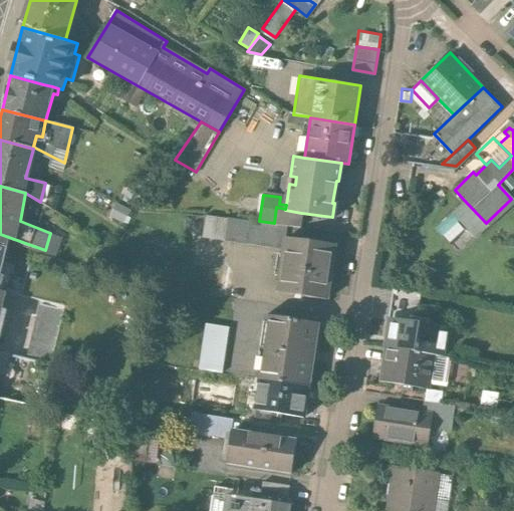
[(486,223),(464,200),(436,226),(444,235),(460,220),(473,234),(486,223)]
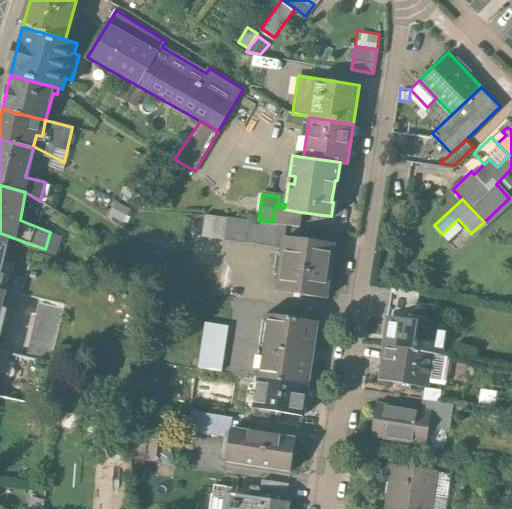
[(127,208),(116,203),(111,213),(122,218),(127,208)]
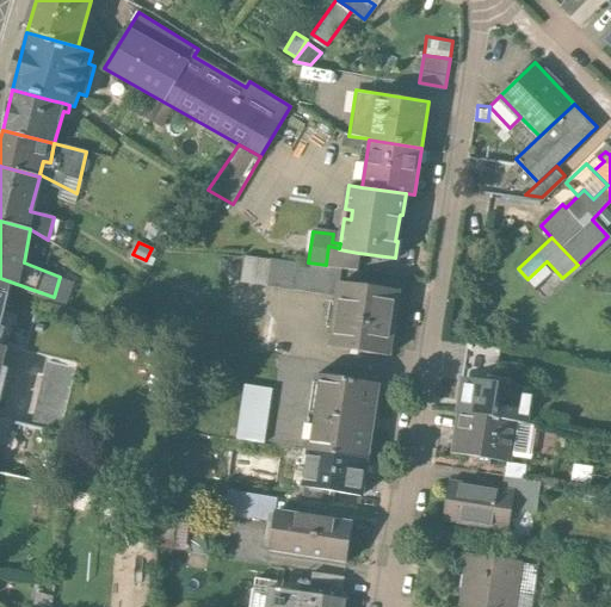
[(358,253),(339,249),(339,248),(328,246),(326,265),(343,267),(356,268),(358,253)]
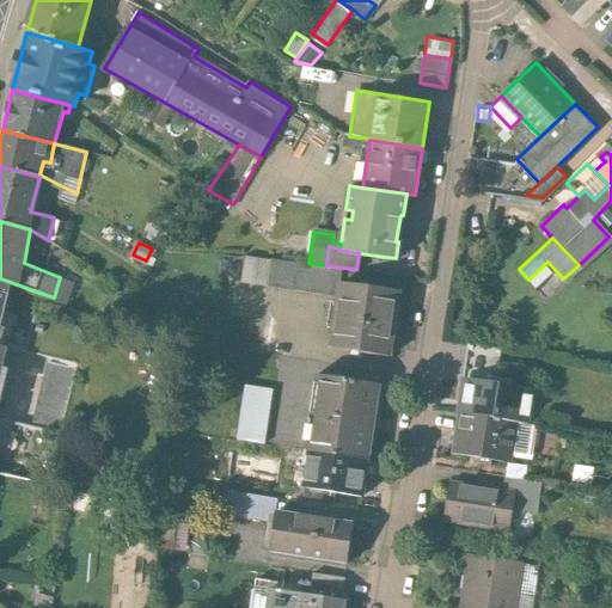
[(255,282),(258,256),(245,253),(242,280),(255,282)]
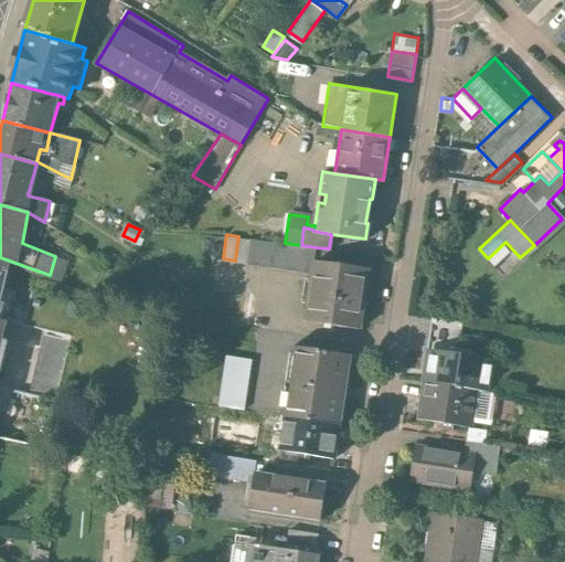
[(247,262),(251,237),(238,236),(235,261),(247,262)]
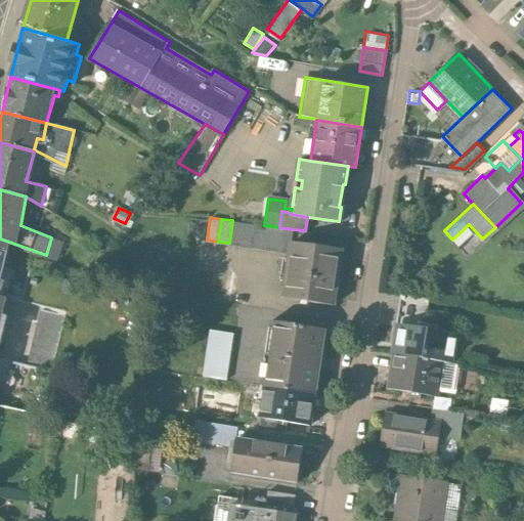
[(254,247),(257,224),(232,220),(229,243),(254,247)]
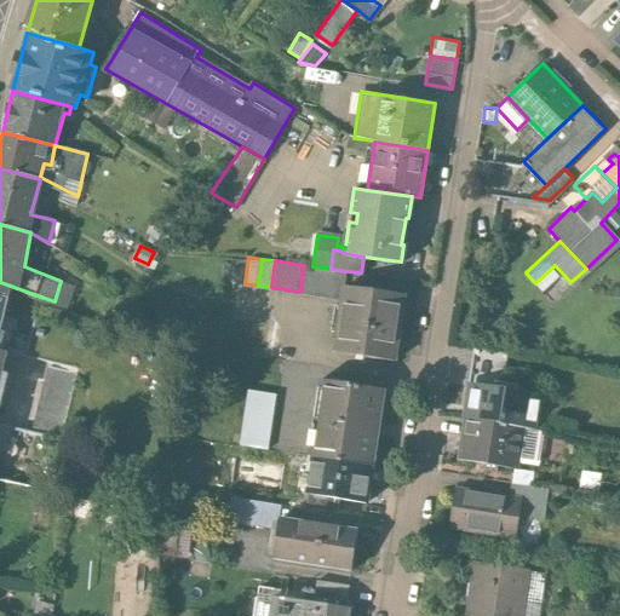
[(313,266),(304,265),(300,292),(344,298),(346,286),(345,285),(348,271),(331,269),(313,266)]
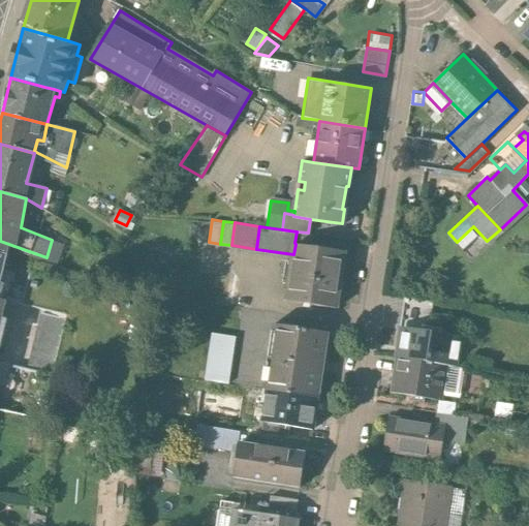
[(345,250),(296,244),(293,254),(287,299),(337,306),(345,250)]
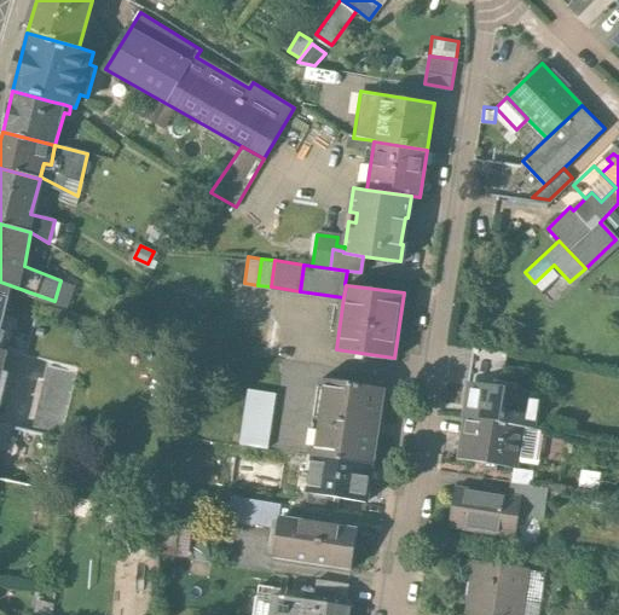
[(38,303),(9,296),(5,313),(19,317),(16,331),(29,335),(38,303)]
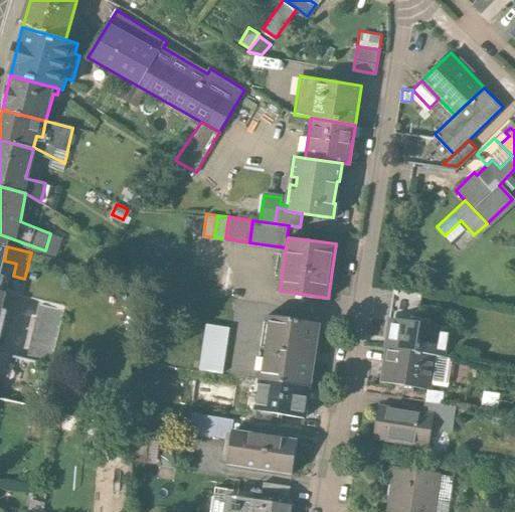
[(395,290),(392,312),(418,316),(421,294),(395,290)]
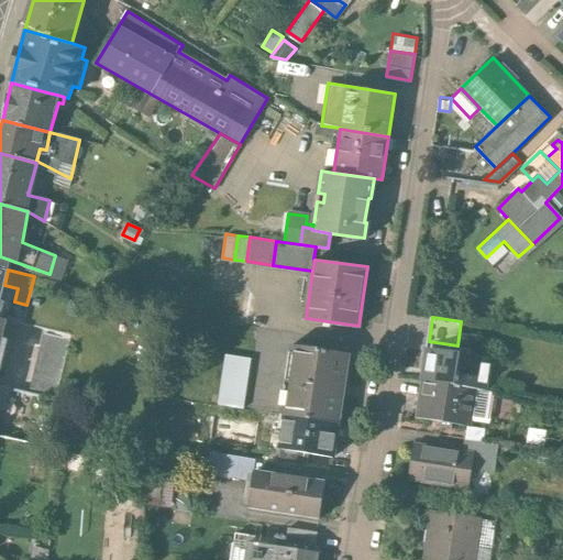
[(72,337),(45,331),(32,392),(58,397),(72,337)]
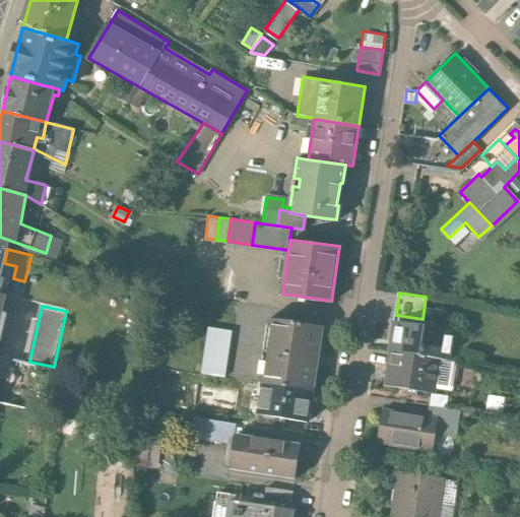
[(423,319),(396,315),(391,349),(436,356),(449,359),(454,323),(423,319)]
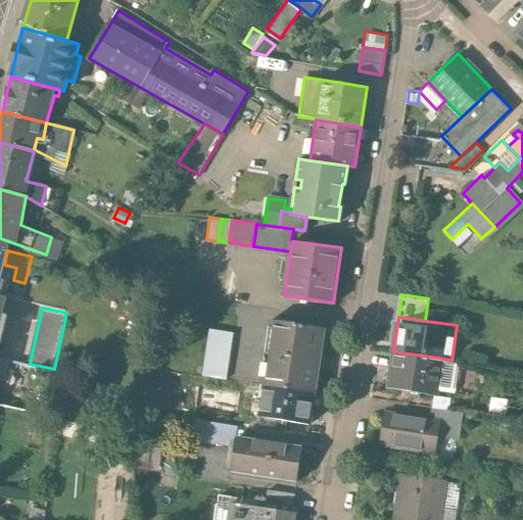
[(324,328),(271,320),(260,384),(265,385),(314,392),(324,328)]
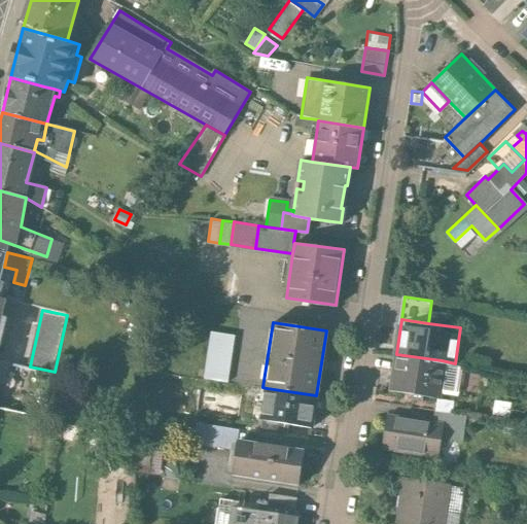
[(235,334),(213,330),(206,378),(227,382),(235,334)]
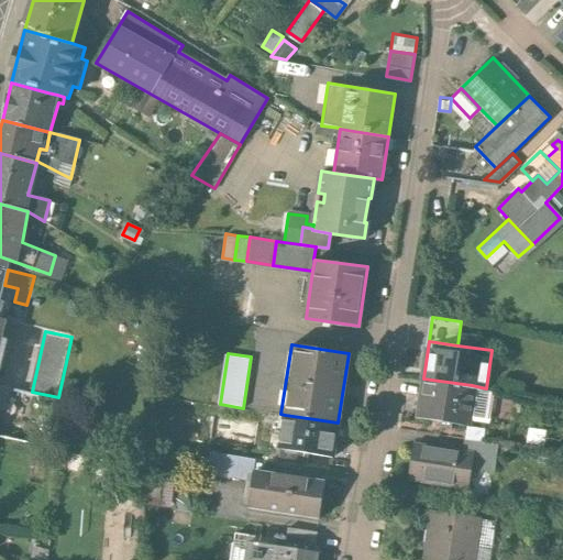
[(472,385),(423,379),(420,397),(422,397),(419,416),(466,424),(472,385)]
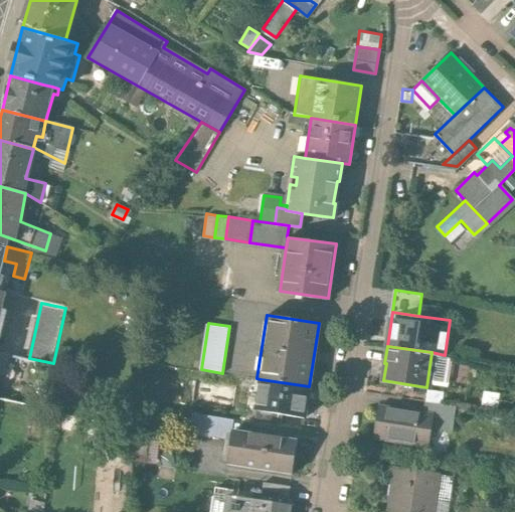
[(0,351),(0,370),(4,371),(9,353),(0,351)]
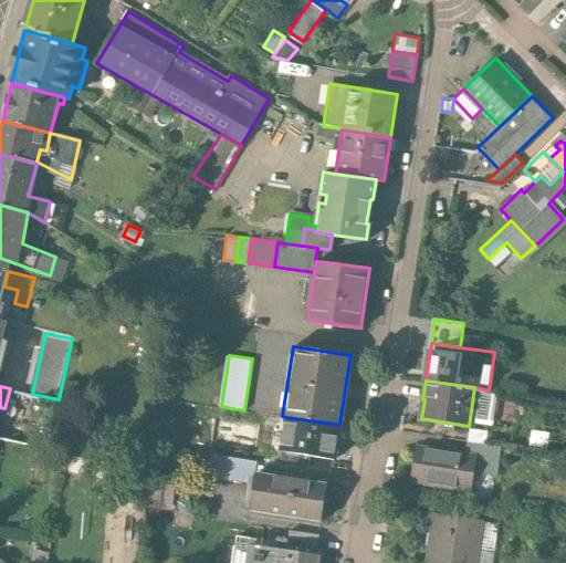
[(339,425),(286,417),(282,449),(310,454),(334,458),(339,425)]
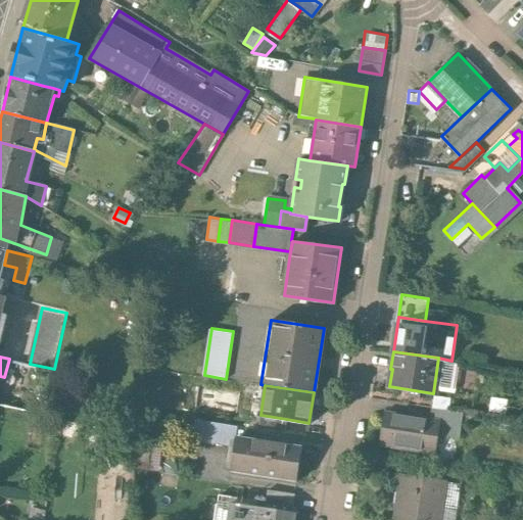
[(461,410),(430,406),(428,419),(438,420),(438,422),(459,425),(461,410)]
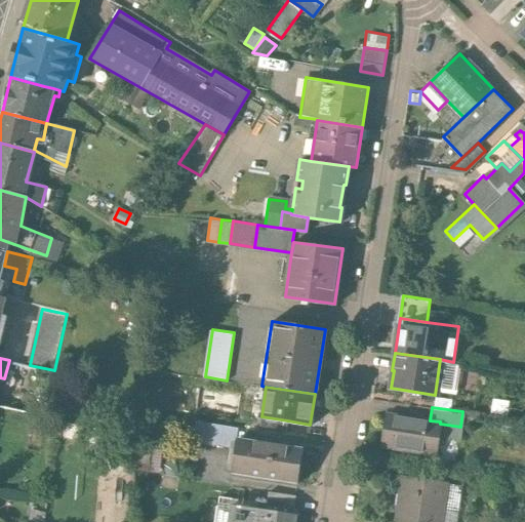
[(430,420),(385,413),(379,446),(435,453),(438,435),(440,424),(440,422),(430,420)]
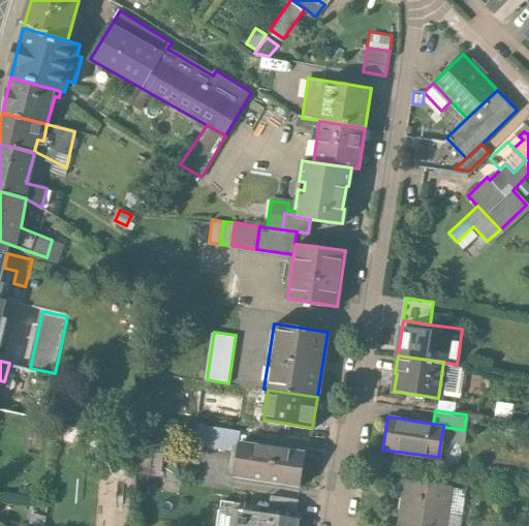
[(289,424),(263,420),(261,432),(287,436),(289,424)]
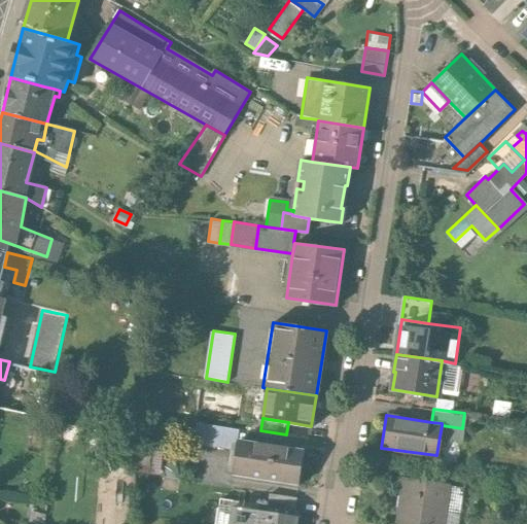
[(462,428),(442,425),(440,437),(460,440),(462,428)]
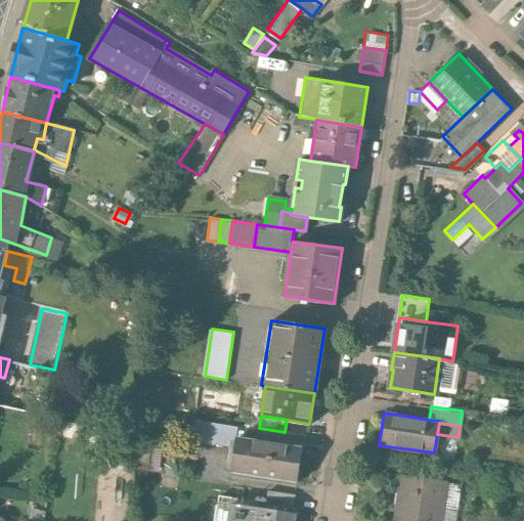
[(302,448),(236,438),(231,472),(297,482),(302,448)]
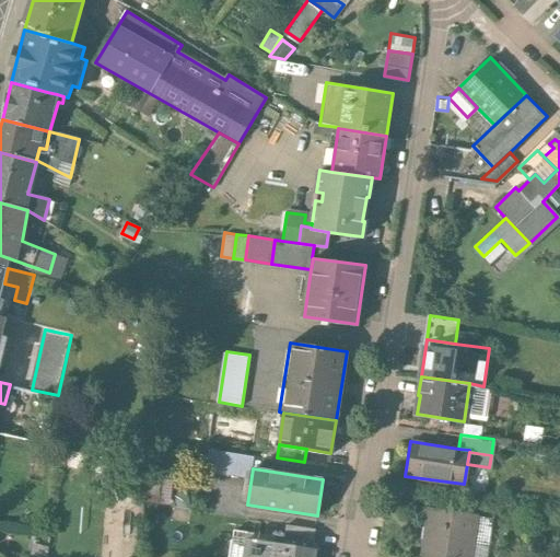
[(469,556),(475,514),(427,507),(420,556),(469,556)]
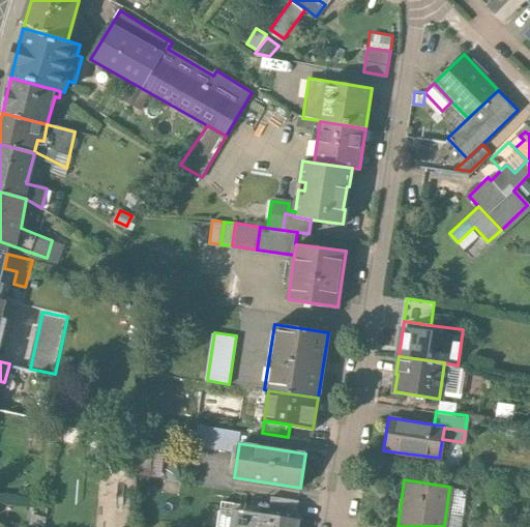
[(298,499),(271,495),(269,507),(296,511),(298,499)]
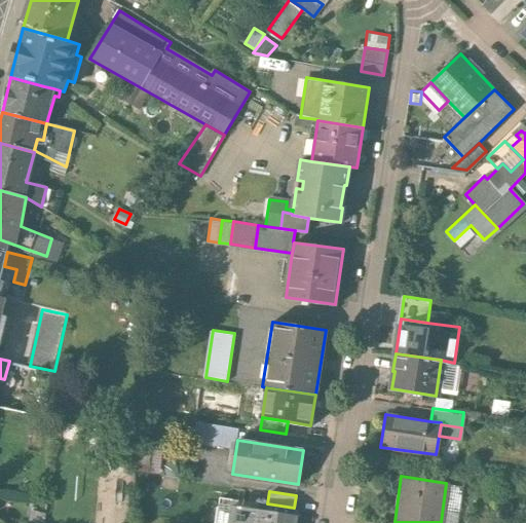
[(267,503),(259,501),(259,502),(251,501),(251,502),(221,498),(216,522),(292,522),(294,508),(267,503)]
